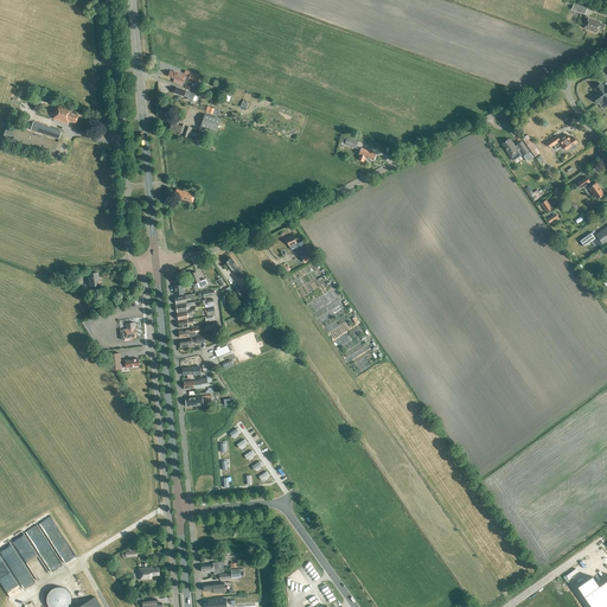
[(588,5),(575,0),(572,10),(585,14),(588,5)]
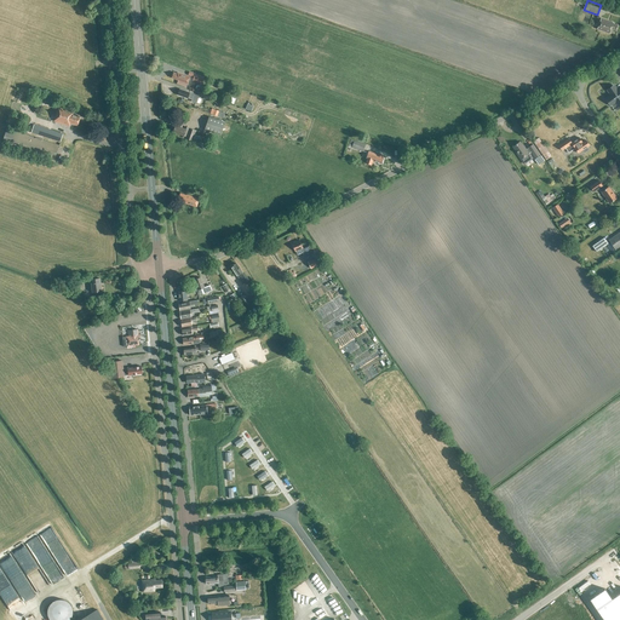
[(615,30),(618,26),(613,23),(601,18),(597,29),(609,33),(612,29),(615,30)]
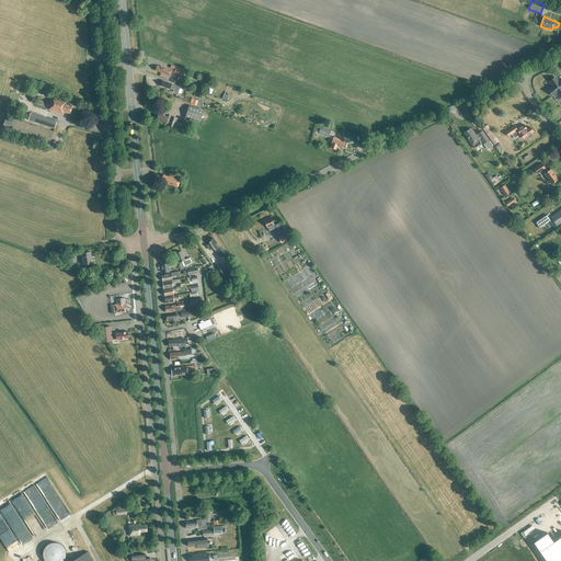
[(160,65),(160,67),(157,66),(156,70),(161,72),(160,76),(169,79),(172,69),(160,65)]
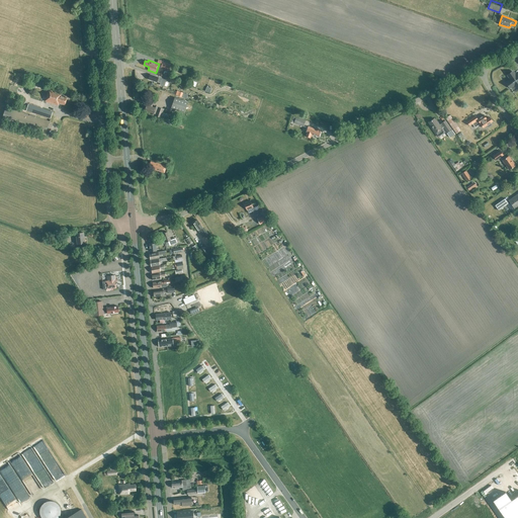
[(171,65),(158,60),(157,63),(162,65),(161,67),(169,70),(171,65)]
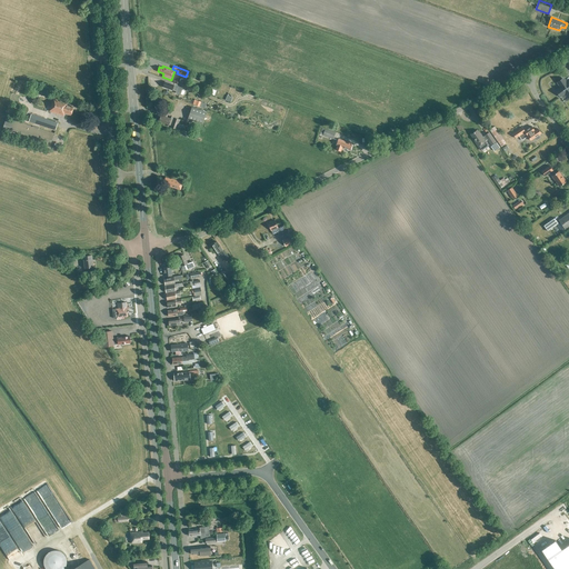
[(561,81),(558,83),(560,87),(556,90),(560,97),(565,93),(567,97),(568,95),(568,80),(567,82),(565,79),(563,80),(565,81),(562,83),(561,81)]
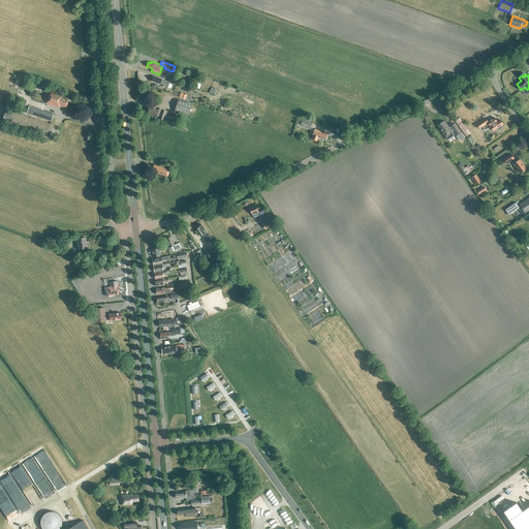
[(167,88),(169,82),(162,80),(162,79),(153,76),(152,81),(160,84),(160,83),(161,84),(163,85),(163,87),(167,88)]
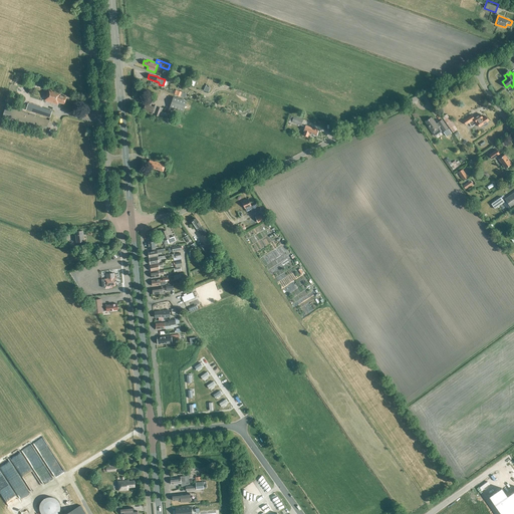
[(36,85),(38,80),(30,77),(28,82),(36,85)]
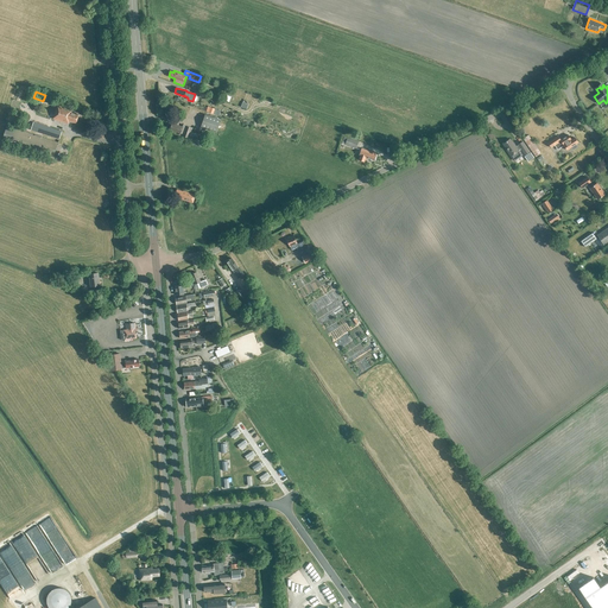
[(76,124),(78,114),(71,112),(73,109),(58,105),(56,109),(56,108),(52,119),(68,124),(69,121),(76,124)]
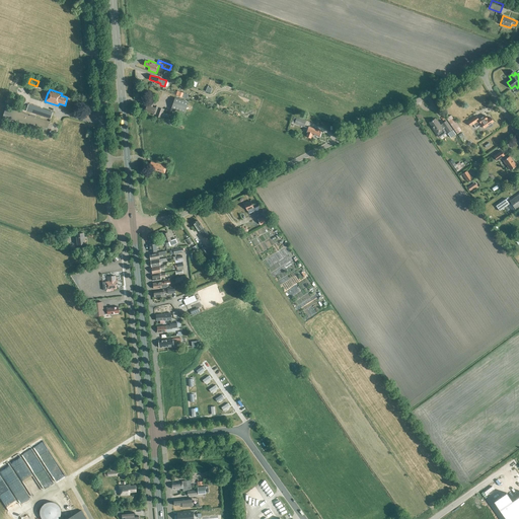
[(175,97),(171,108),(184,113),(189,102),(175,97)]
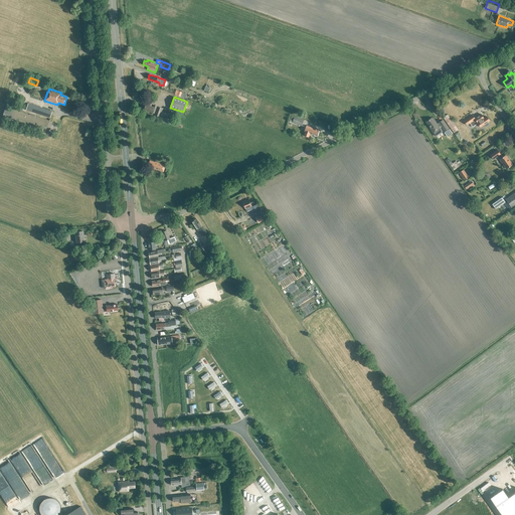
[(28,104),(26,110),(49,118),(51,111),(28,104)]
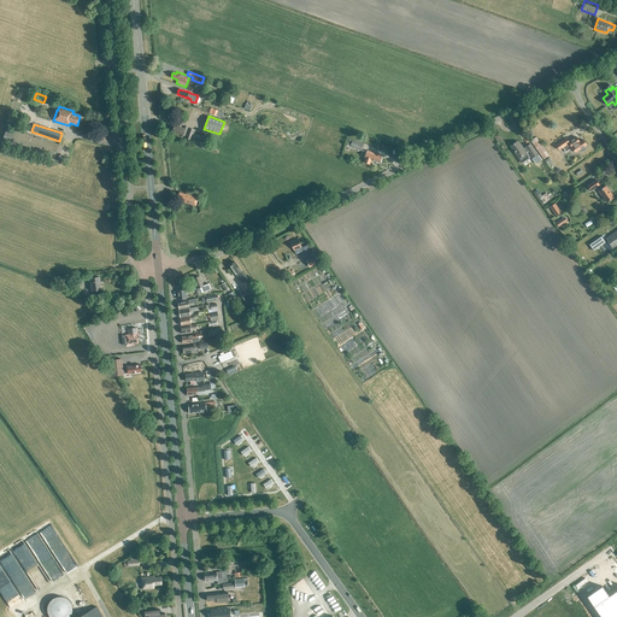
[(194,135),(195,130),(186,127),(186,129),(175,125),(172,131),(182,135),(182,136),(192,140),(193,137),(195,137),(197,135),(194,135)]
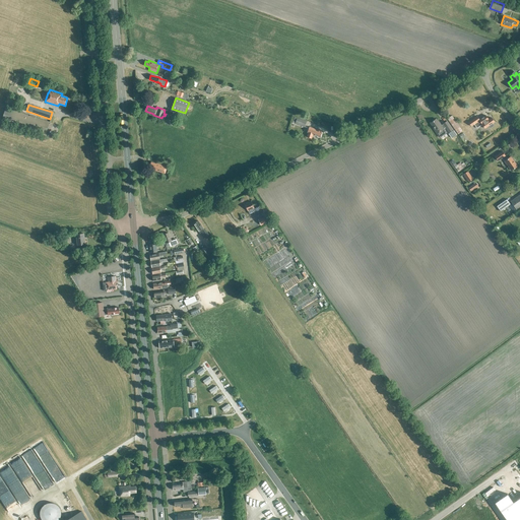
[(6,108),(1,121),(45,135),(50,122),(6,108)]
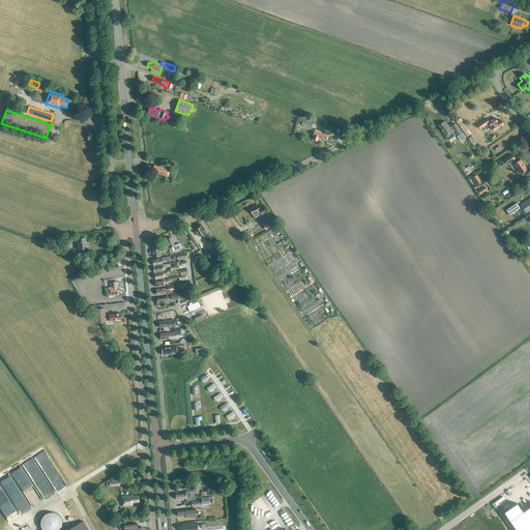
[(487,118),(477,124),(480,128),(483,126),(487,130),(492,126),(494,130),(498,128),(499,130),(500,130),(502,128),(503,127),(501,126),(504,124),(501,120),(498,122),(495,117),(489,122),(487,118)]
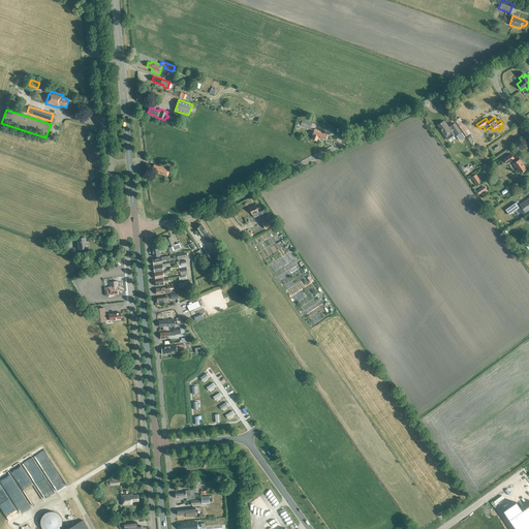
[(455,121),(464,133),(468,130),(459,118),(455,121)]
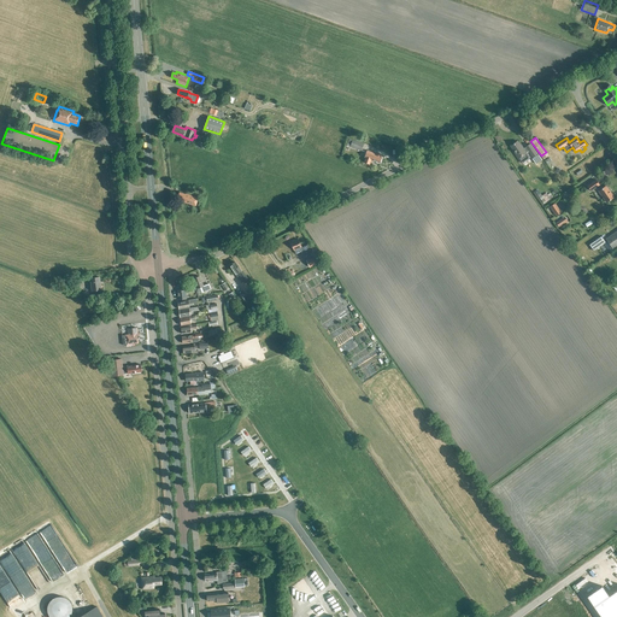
[(362,151),(364,144),(352,140),(350,147),(362,151)]
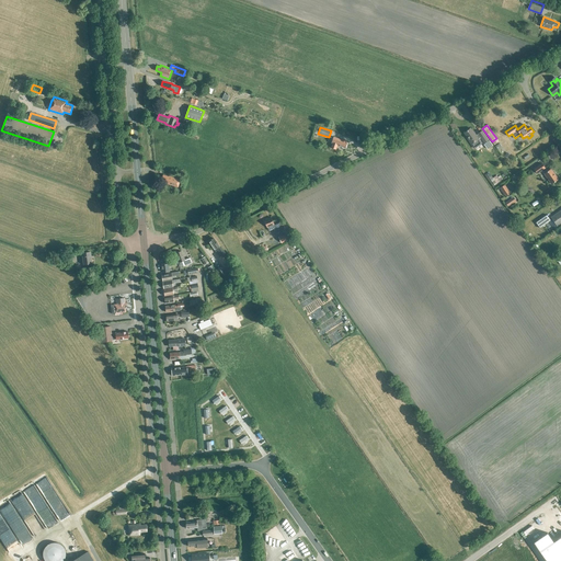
[(489,140),(482,130),(478,134),(479,135),(477,136),(473,132),(473,133),(470,127),(464,133),(466,137),(473,149),(481,144),(479,139),(480,138),(484,144),(489,140)]
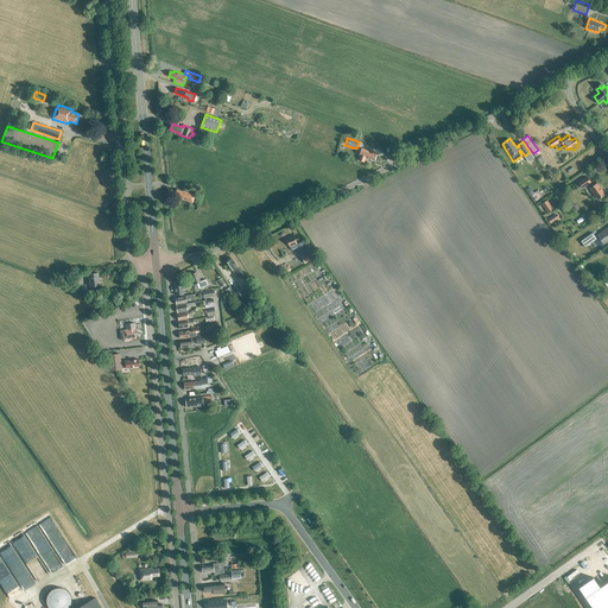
[(360,156),(359,160),(365,162),(366,158),(374,160),(377,153),(362,149),(360,156)]
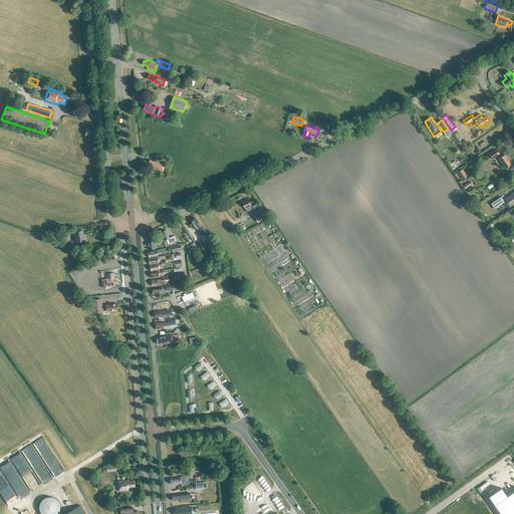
[(505,169),(511,164),(505,155),(501,158),(499,155),(496,150),(489,155),(492,159),(497,156),(499,159),(505,169)]
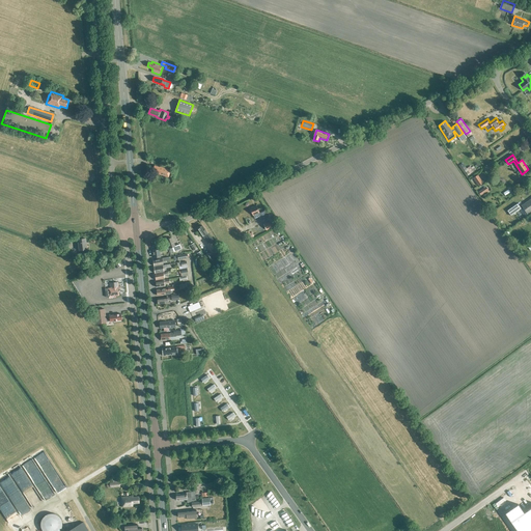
[(171,170),(160,167),(155,165),(152,171),(158,173),(168,177),(171,170)]
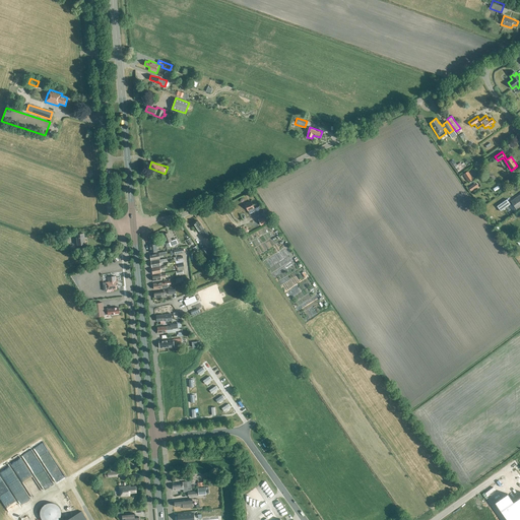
[(468,182),(472,179),(468,172),(463,175),(468,182)]
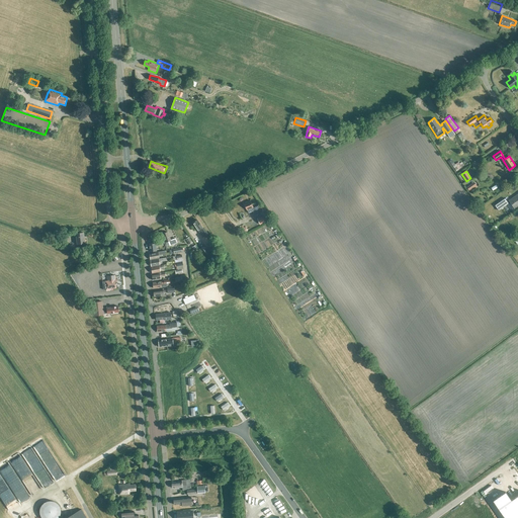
[(470,191),(477,187),(473,183),(467,187),(470,191)]
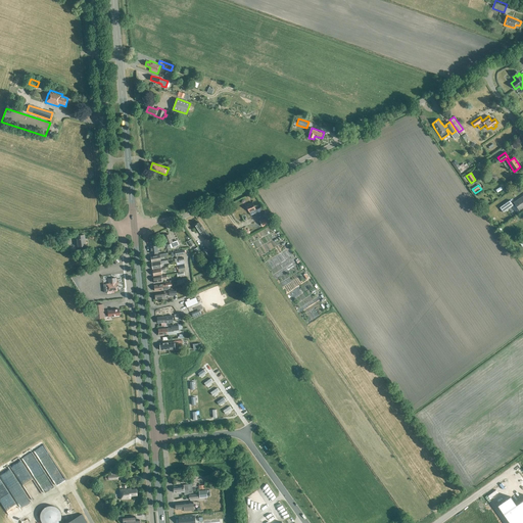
[(519,210),(522,207),(522,195),(514,202),(519,210)]
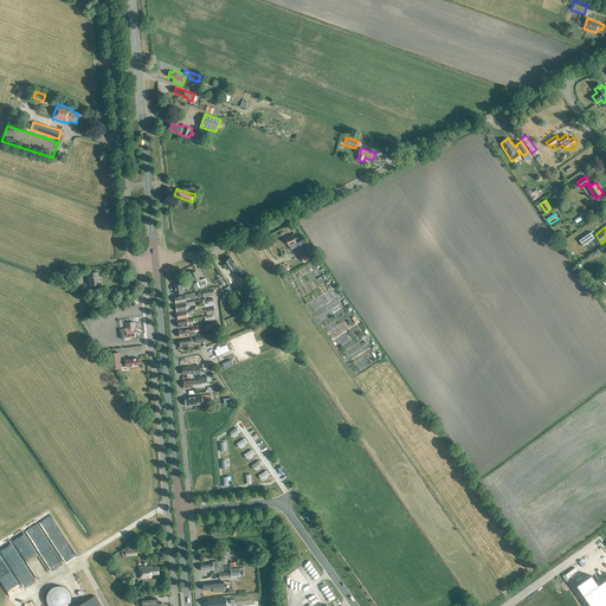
[(582,246),(594,238),(591,232),(579,240),(582,246)]
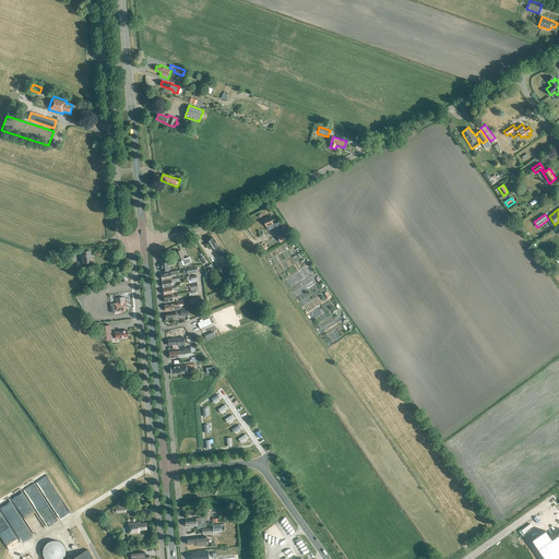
[(276,232),(284,227),(281,222),(274,225),(270,217),(263,219),(268,230),(274,227),(276,232)]
